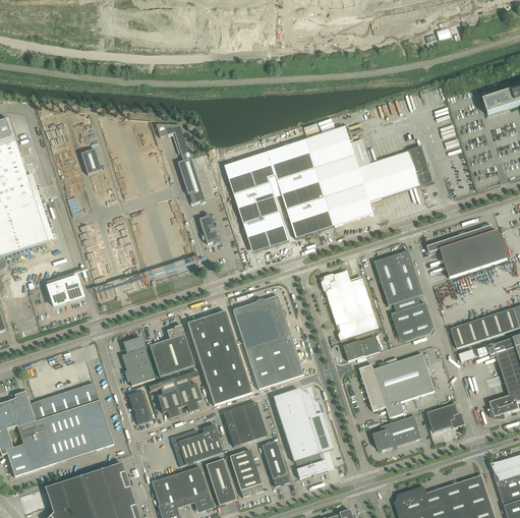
[(448,25),(437,30),(439,39),(451,36),(448,25)]
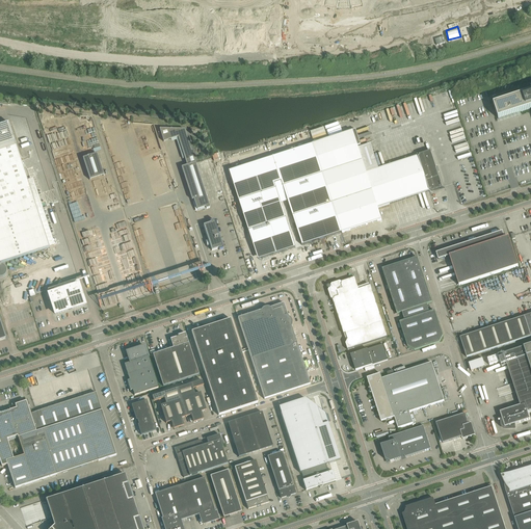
[(463,33),(465,40),(474,36),(473,31),(463,33)]
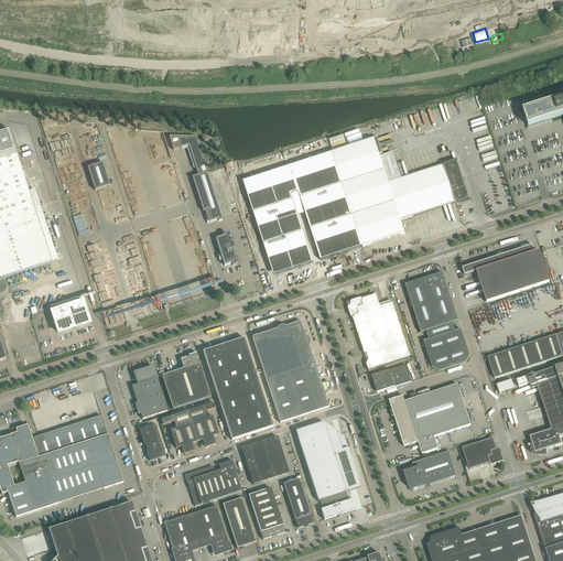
[(562,89),(521,104),(528,123),(551,116),(562,111),(562,89)]
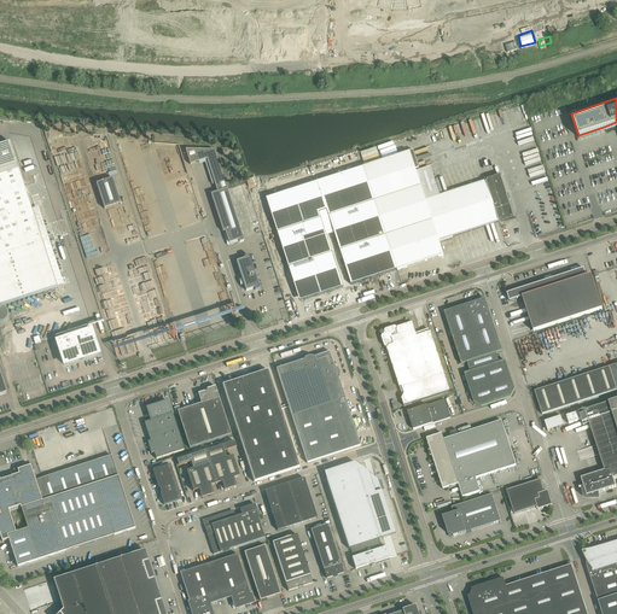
[(0,303),(56,285),(9,139),(0,141),(0,303)]
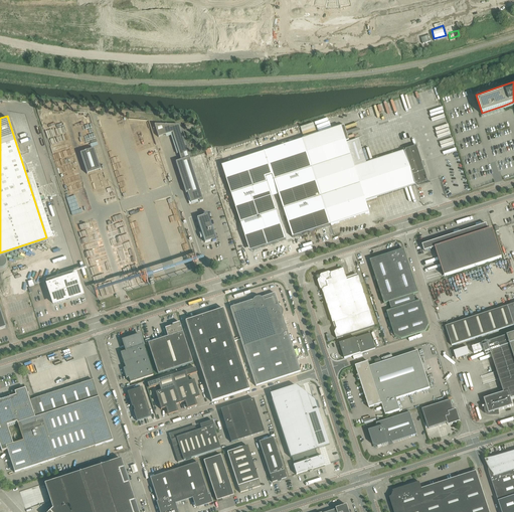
[(177,123),(153,123),(157,135),(171,131),(180,158),(174,160),(185,191),(186,190),(190,201),(198,198),(198,200),(202,198),(177,123)]
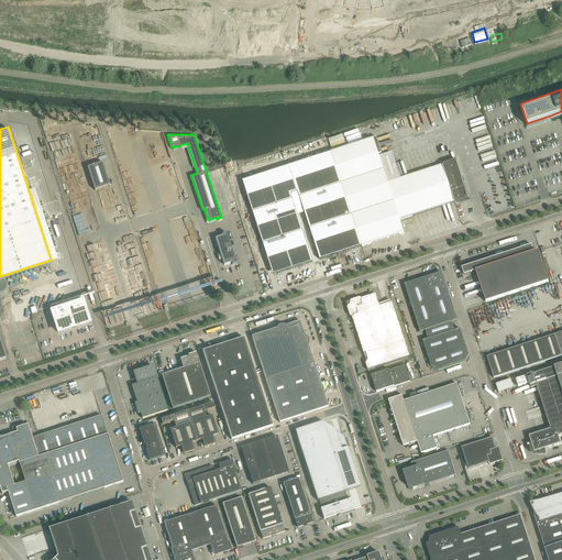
[(306,242),(313,240),(319,257),(403,230),(399,217),(453,199),(454,198),(455,200),(467,196),(467,195),(454,157),(442,162),(443,163),(442,163),(441,162),(399,176),(392,153),(379,156),(377,152),(381,151),(375,135),(330,150),(299,160),(288,163),(242,178),(271,268),(273,273),(277,271),(311,260),(306,242)]
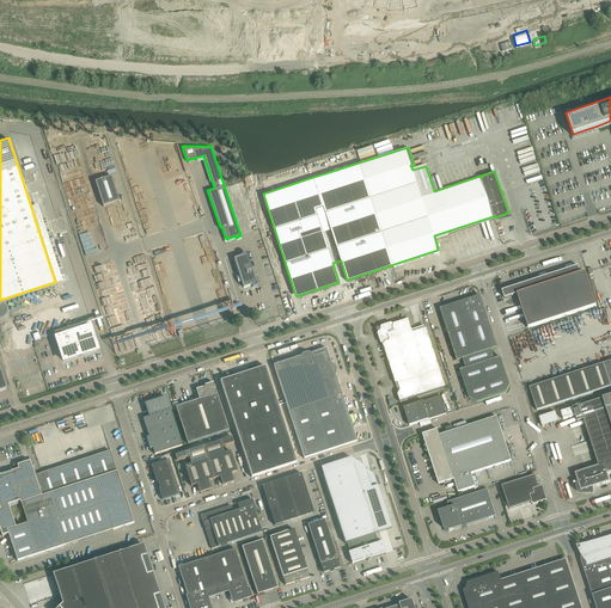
[(124,163),(132,192),(144,189),(141,182),(136,183),(134,176),(141,173),(139,166),(134,169),(132,160),(124,163)]
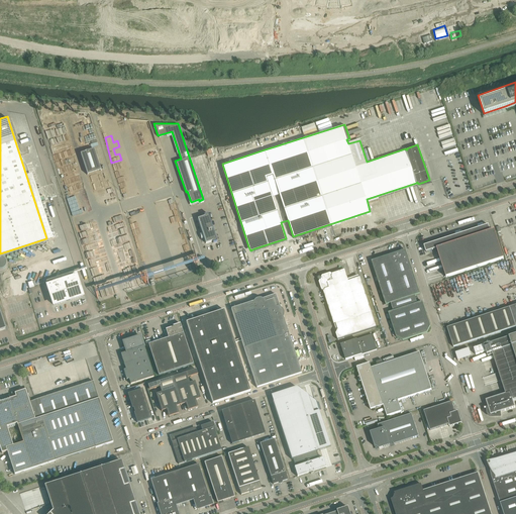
[(86,173),(100,168),(93,147),(80,151),(86,173)]
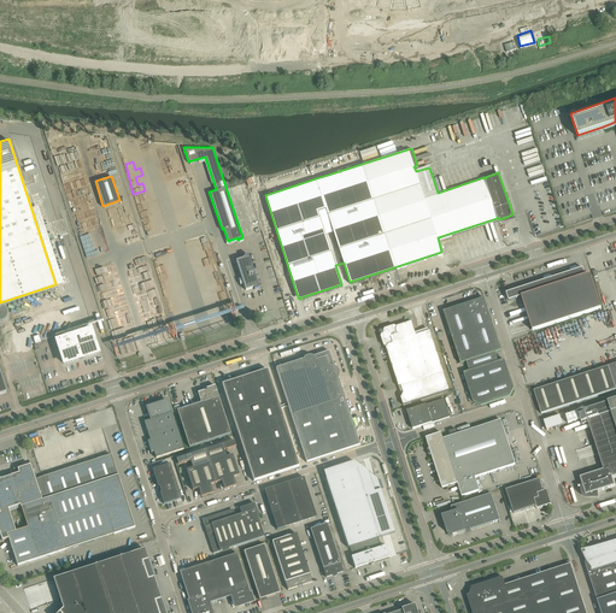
[(146,227),(156,224),(153,218),(148,220),(145,220),(150,219),(148,216),(148,210),(147,206),(147,212),(142,212),(142,218),(144,222),(144,223),(145,227),(146,227)]
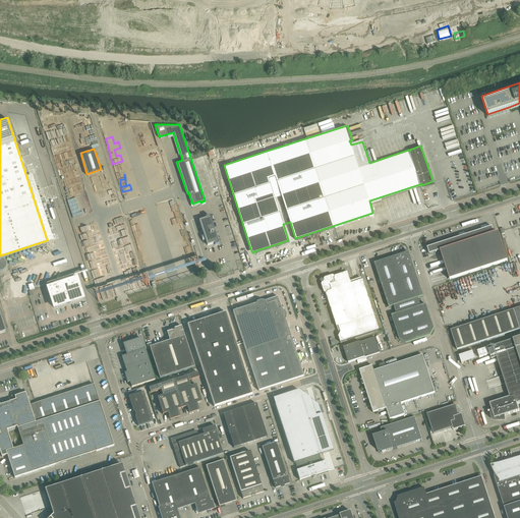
[(218,241),(209,213),(205,214),(206,216),(198,218),(203,233),(204,233),(206,237),(205,237),(207,243),(213,241),(214,242),(218,241)]
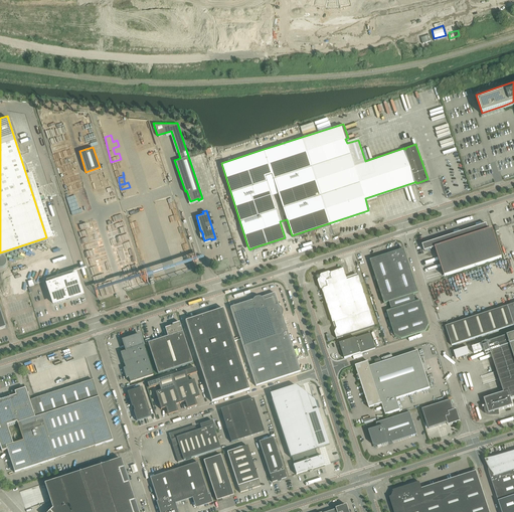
[(133,213),(129,214),(145,273),(153,271),(153,268),(155,267),(154,261),(149,263),(144,243),(145,242),(141,230),(138,231),(133,213)]
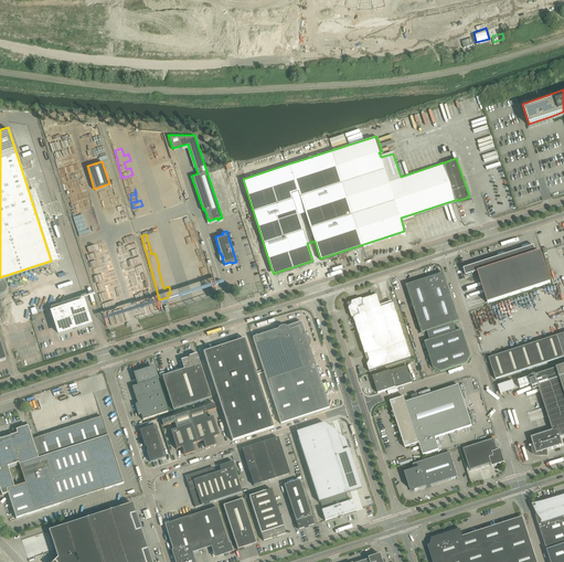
[(533,244),(463,266),(465,273),(477,269),(487,300),(550,281),(540,248),(535,251),(533,244)]
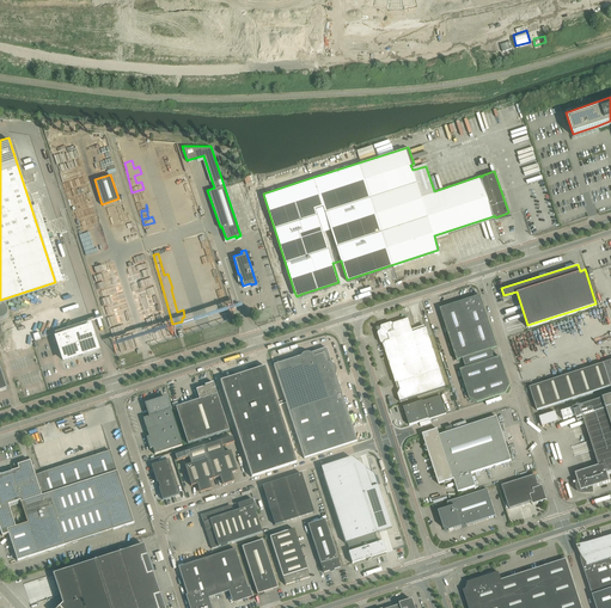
[(456,358),(496,345),(480,293),(474,295),(472,294),(470,295),(471,296),(439,306),(456,358)]
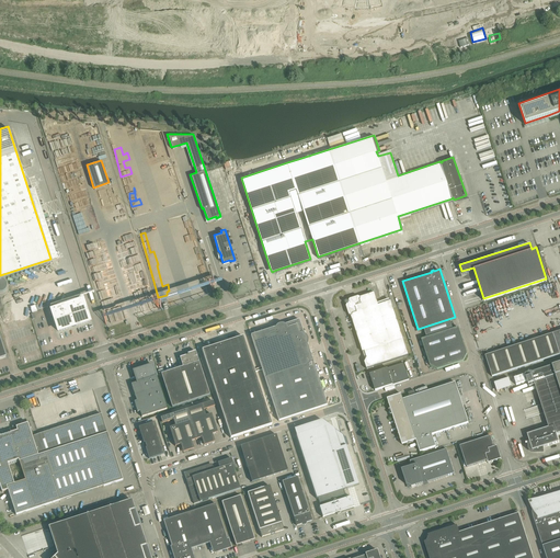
[(349,297),(345,304),(349,312),(351,314),(350,315),(362,350),(364,349),(366,355),(364,360),(366,366),(408,353),(390,299),(377,303),(374,291),(360,295),(357,294),(349,297)]
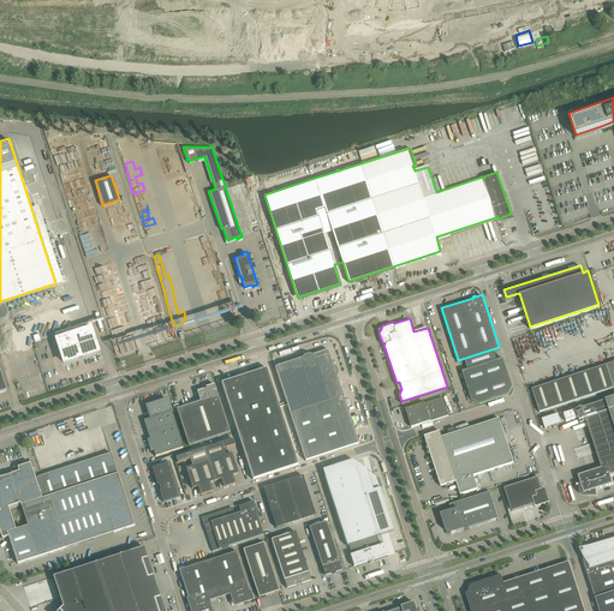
[(54,331),(54,333),(55,337),(63,360),(96,349),(89,327),(88,322),(90,321),(90,319),(54,331)]
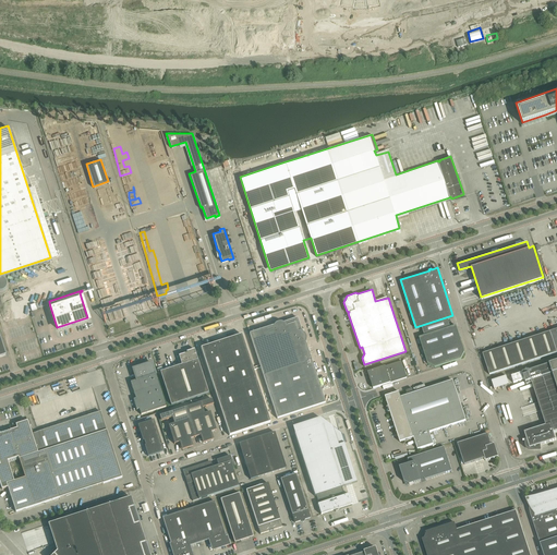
[(274,322),(273,323),(249,332),(258,363),(259,365),(276,417),(324,400),(304,339),(305,338),(305,337),(305,336),(305,335),(304,334),(304,333),(303,332),(302,330),(301,329),(300,325),(299,322),(298,321),(297,315),(282,321),(281,320),(280,320),(278,320),(277,320),(276,320),(275,321),(274,322)]
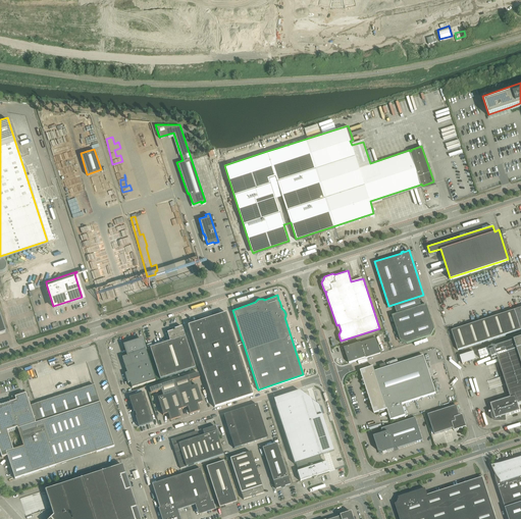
[(406,342),(415,339),(430,333),(433,327),(425,302),(392,313),(399,338),(406,342)]
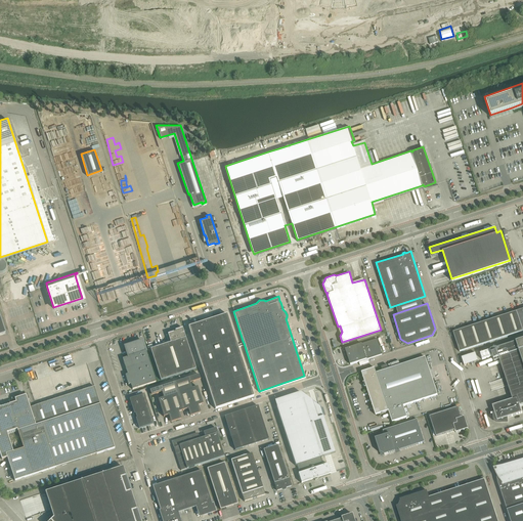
[(522,329),(516,309),(514,308),(513,308),(512,310),(452,330),(459,349),(522,329)]
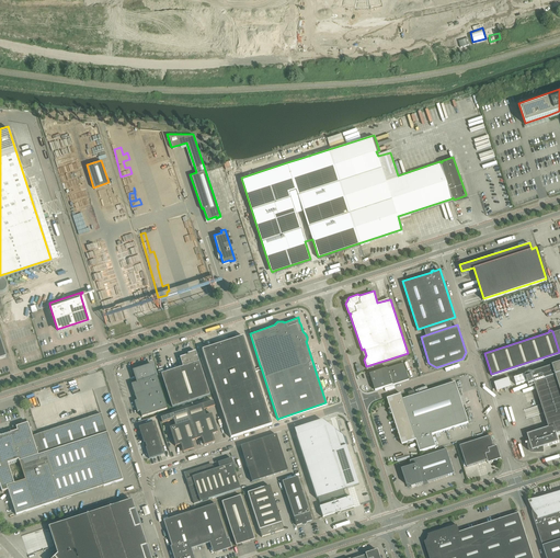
[(242,334),(212,344),(201,348),(229,435),(271,422),(253,369),(261,367),(260,365),(253,367),(242,334)]
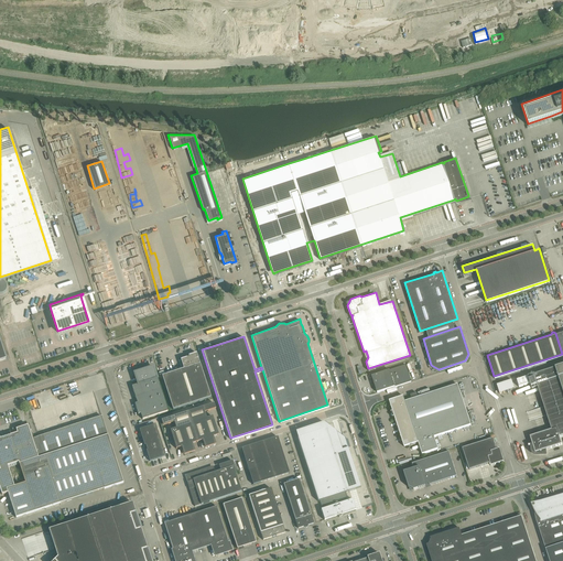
[(187,354),(180,357),(183,366),(180,367),(161,373),(172,407),(209,395),(195,351),(187,353),(187,354)]
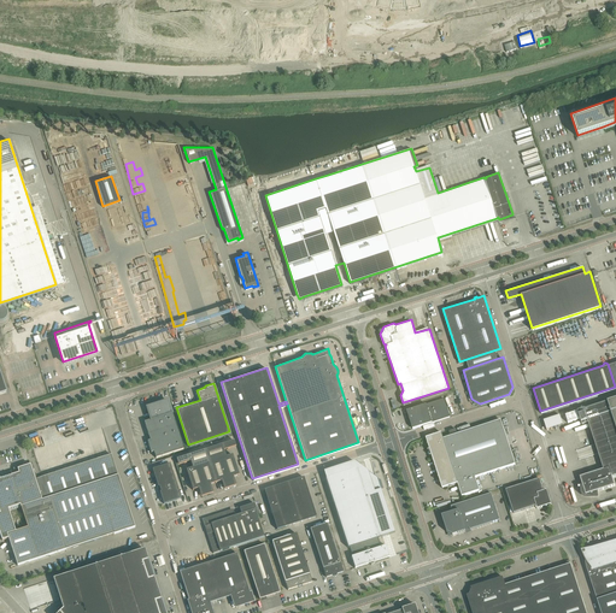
[(603,467),(579,475),(581,483),(579,483),(580,489),(580,490),(580,491),(581,493),(582,494),(584,494),(586,495),(597,494),(597,489),(614,483),(611,475),(615,472),(615,395),(606,399),(576,408),(576,410),(564,413),(567,420),(579,417),(581,422),(587,420),(603,467)]
